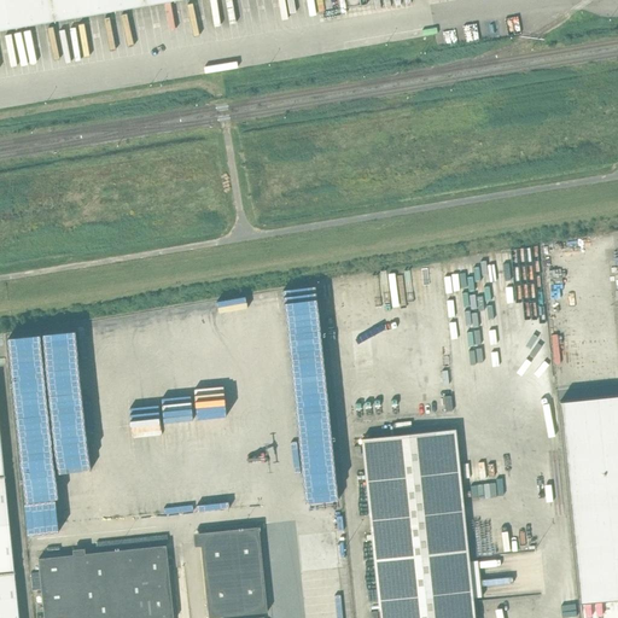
[(0,0),(0,29),(172,0),(0,0)]
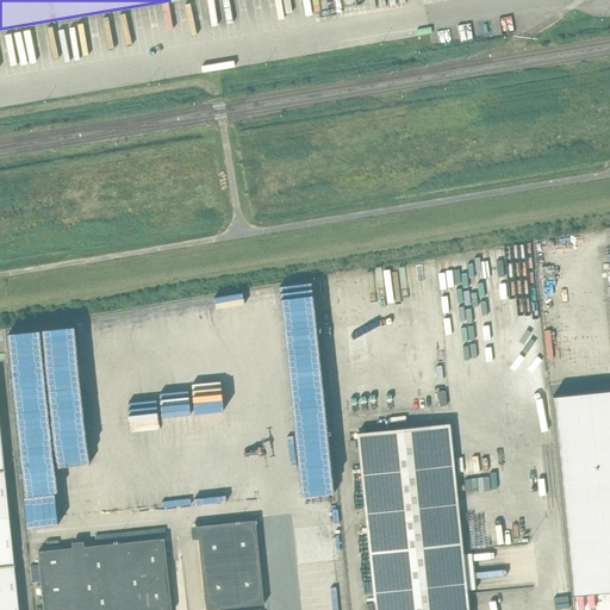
[(609,390),(551,396),(571,596),(609,591),(609,390)]
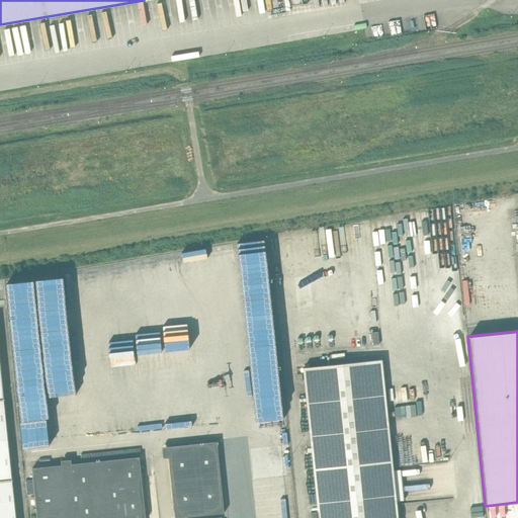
[(304,367),(319,517),(398,517),(381,359),(304,367)]
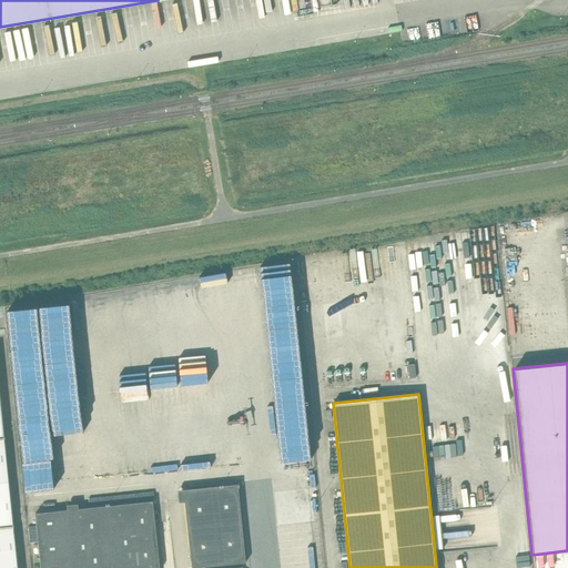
[(0,526),(13,525),(4,437),(0,437),(0,526)]
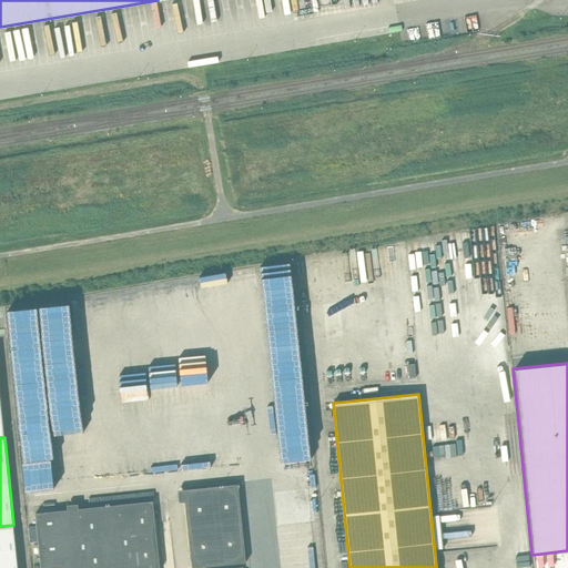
[(184,489),(192,567),(246,563),(239,484),(184,489)]
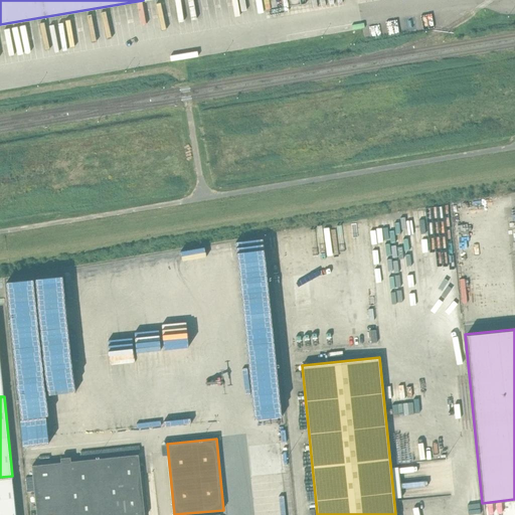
[(145,514),(139,454),(129,455),(32,465),(32,467),(37,514),(145,514)]
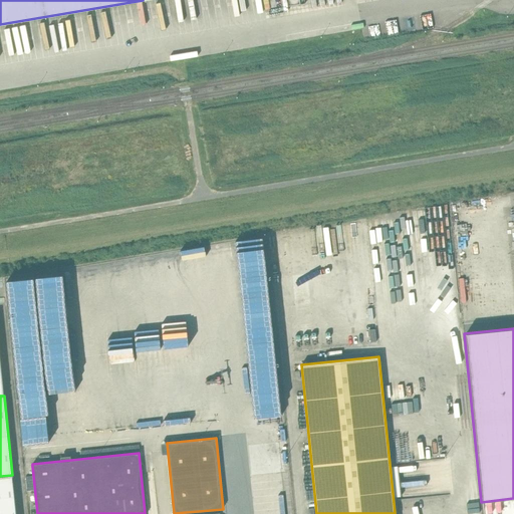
[(0,513),(16,513),(12,475),(0,476),(0,513)]
